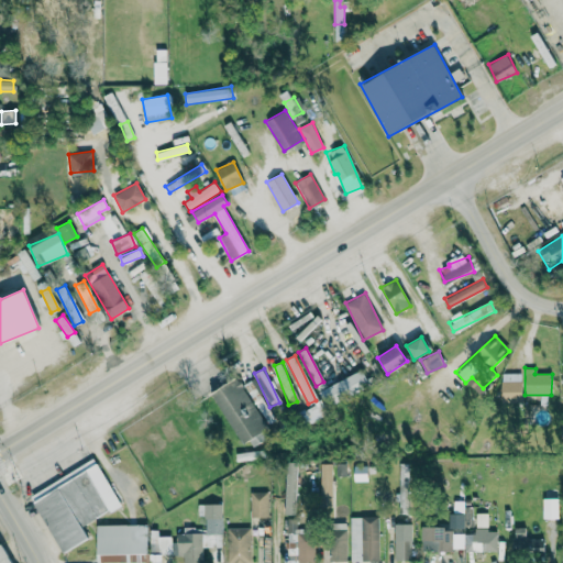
[(324,386),(330,403),(370,387),(363,371),(324,386)]
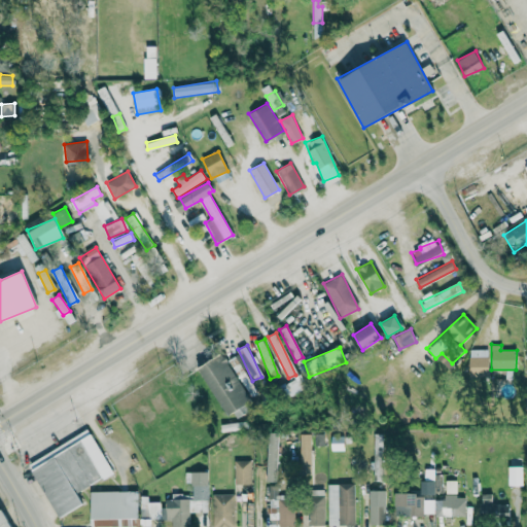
[(469,376),(489,376),(488,349),(469,349),(469,376)]
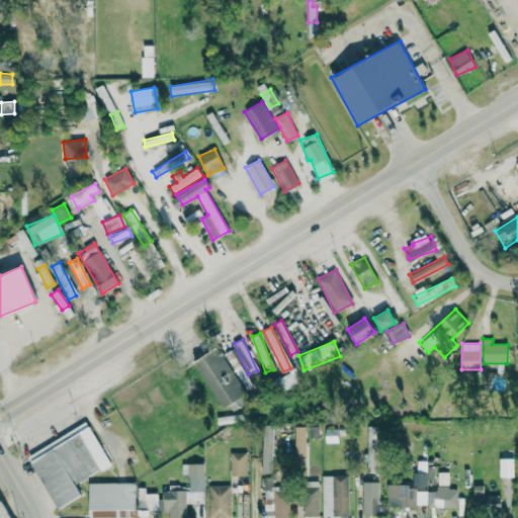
[(221,409),(245,396),(219,347),(194,360),(221,409)]
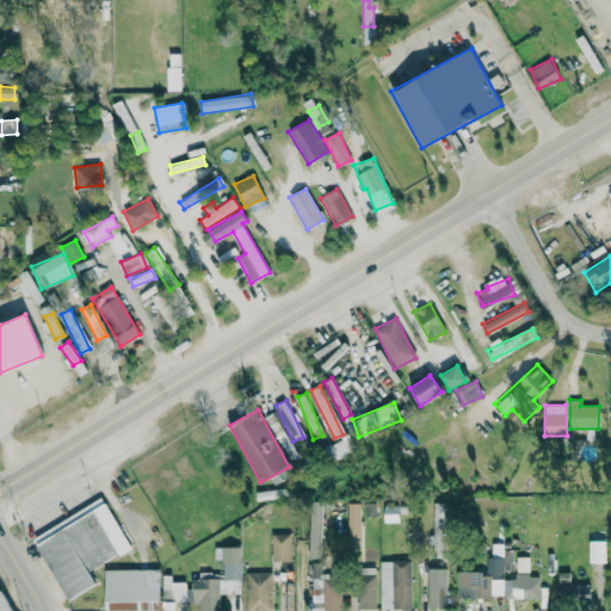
[(295,448),(272,413),(264,418),(287,452),(295,448)]
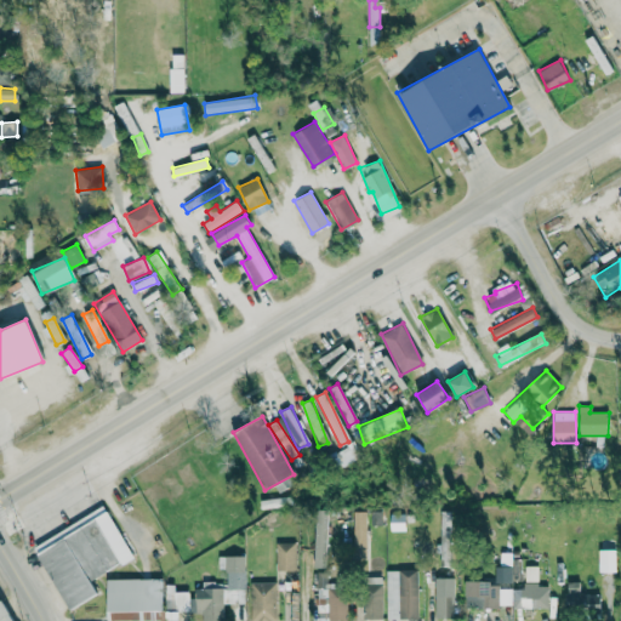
[(353,445),(336,454),(343,466),(359,456),(353,445)]
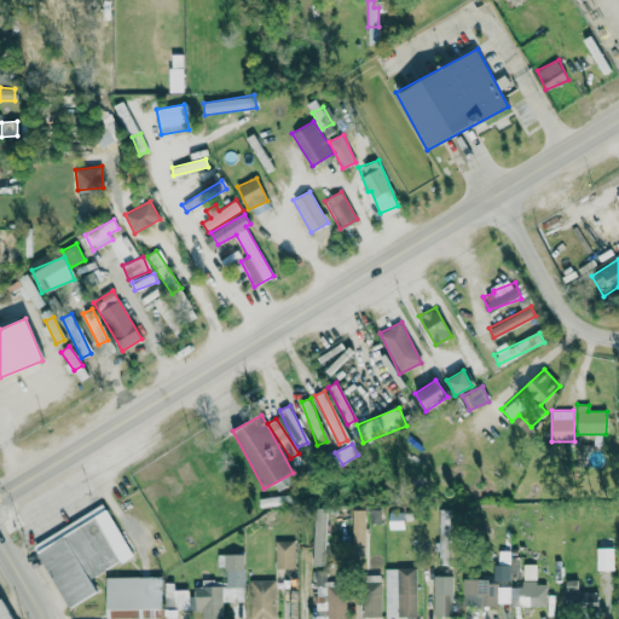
[(132,556),(105,505),(33,542),(65,608),(97,593),(88,578),(132,556)]
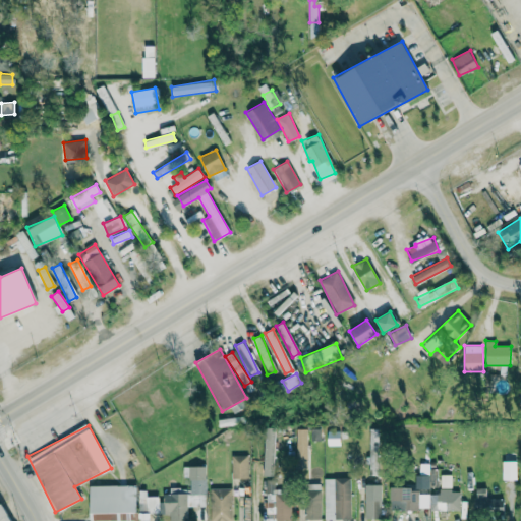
[(265,427),(263,476),(273,476),(275,427),(265,427)]
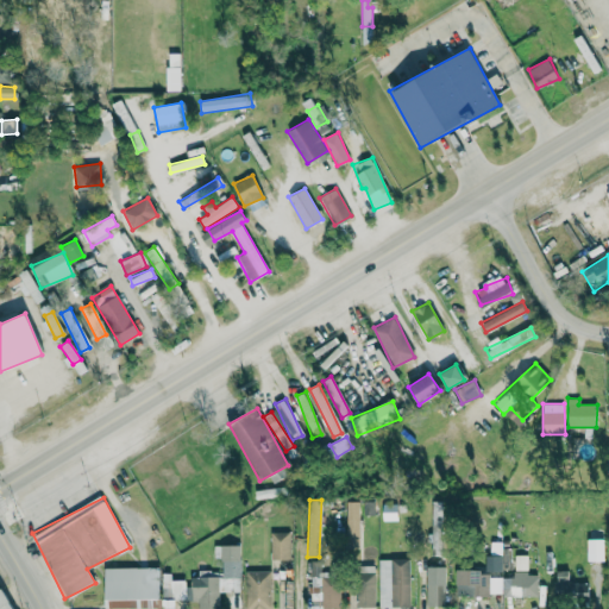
[(346,558),(358,558),(359,500),(347,500),(346,558)]
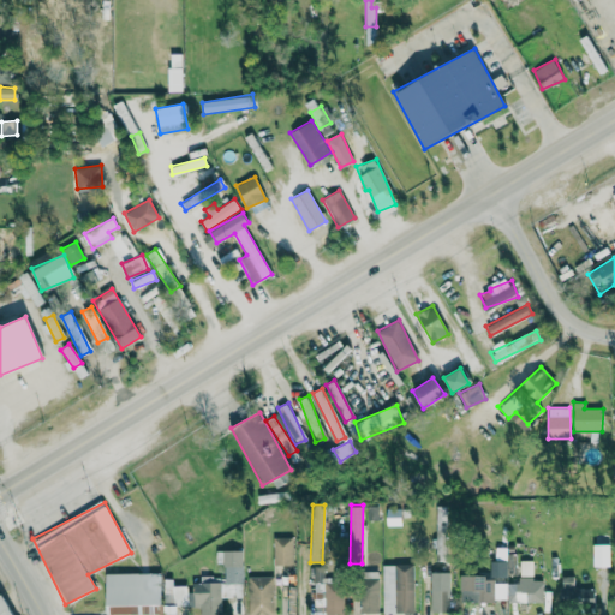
[(377,520),(378,506),(366,506),(366,520),(377,520)]
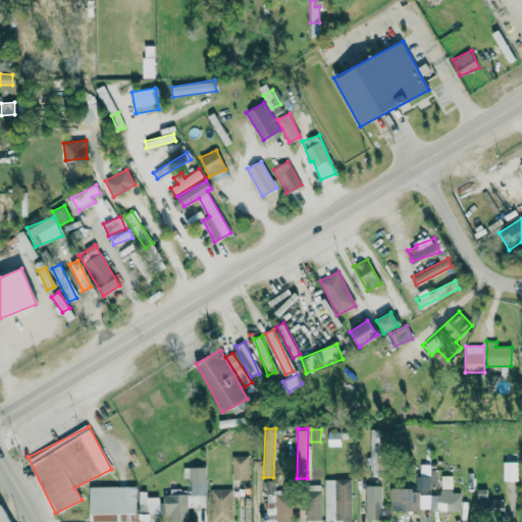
[(328,447),(341,447),(341,431),(328,431),(328,447)]
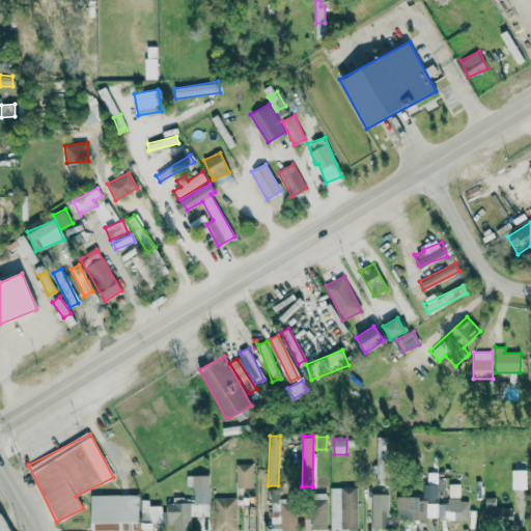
[(252,464),(235,464),(235,487),(252,487),(252,464)]
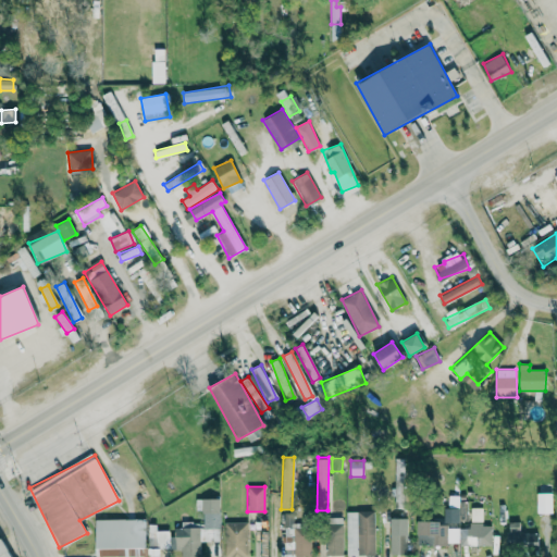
[(536,514),(553,514),(553,493),(537,492),(536,514)]
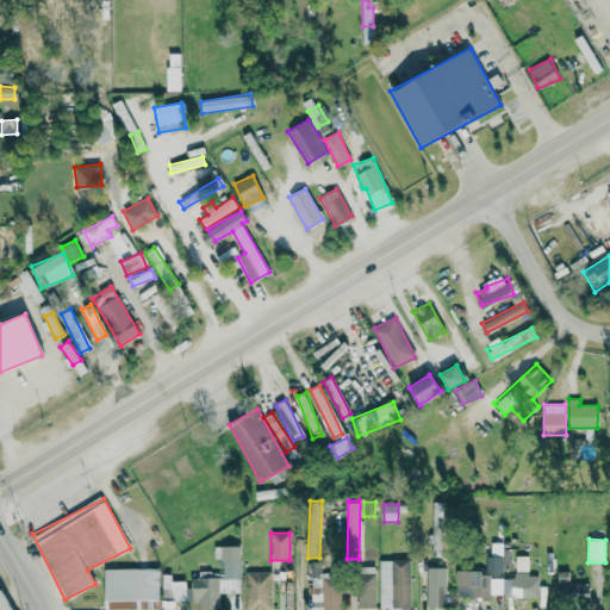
[(241,546),(213,546),(213,559),(222,559),(222,573),(199,573),(199,578),(191,578),(191,587),(186,587),(186,602),(199,602),(198,609),(218,609),(219,592),(240,592),(241,546)]
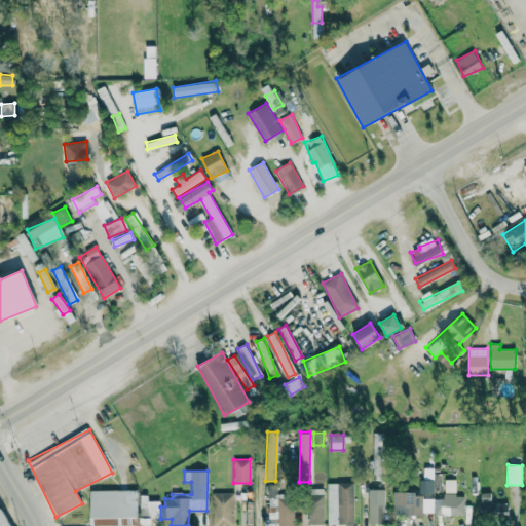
[(455,479),(443,480),(444,498),(435,499),(435,516),(464,515),(463,496),(455,496),(455,479)]
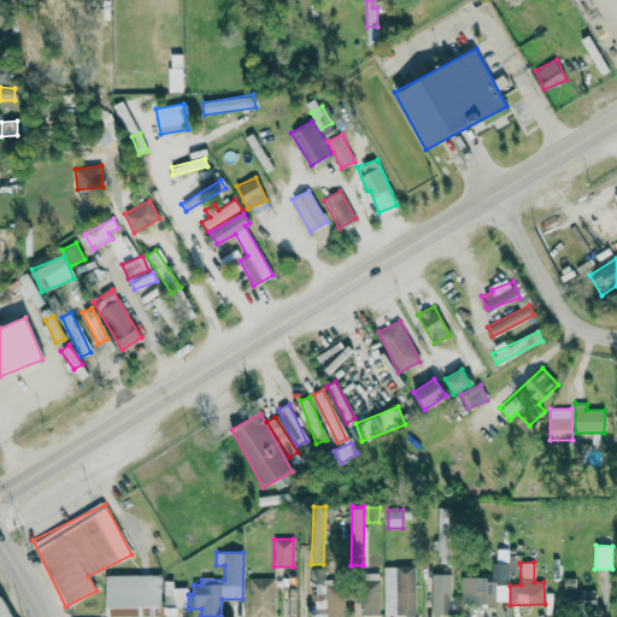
[(385,615),(416,613),(415,566),(383,566),(385,615)]
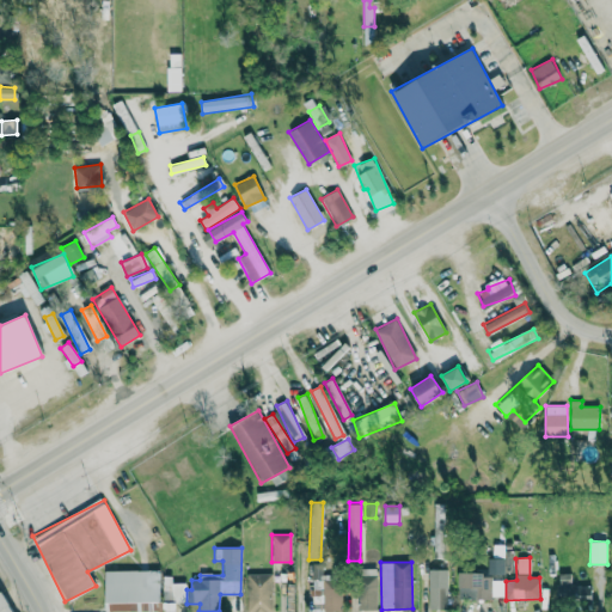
[(342,611),(342,575),(323,575),(324,563),(312,563),(312,611),(331,611),(332,611),(342,611)]
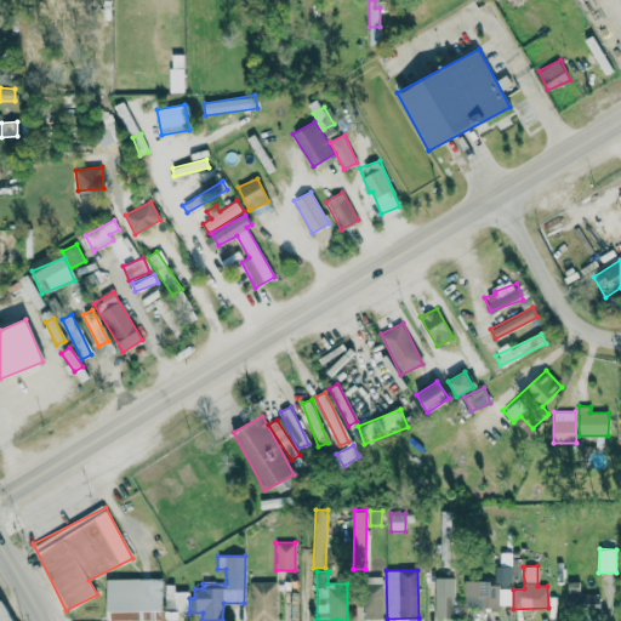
[(382,577),(364,576),(363,619),(381,619),(382,577)]
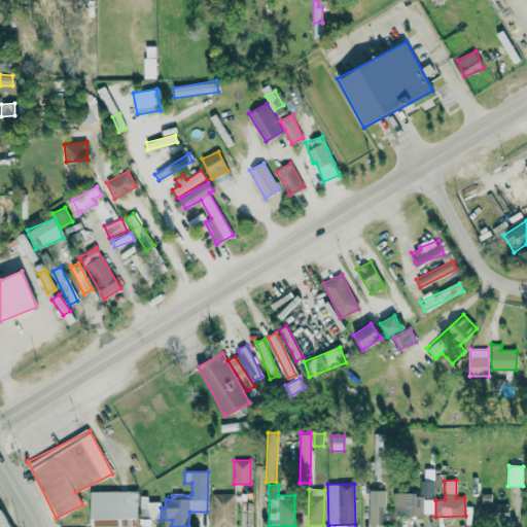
[(138,526),(138,491),(90,491),(90,526),(138,526)]
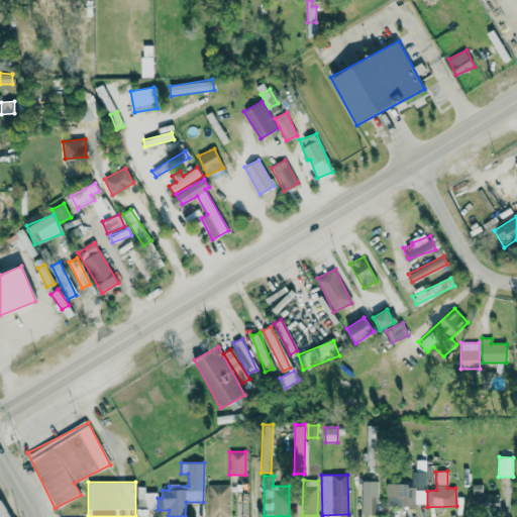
[(229,516),(229,484),(208,485),(208,516),(229,516)]
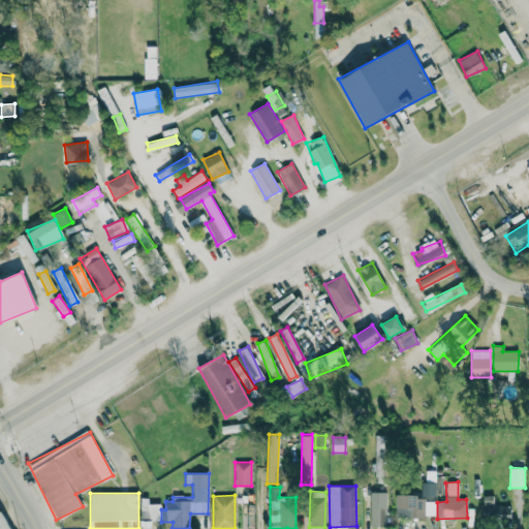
[(396,518),(424,519),(424,496),(397,495),(396,518)]
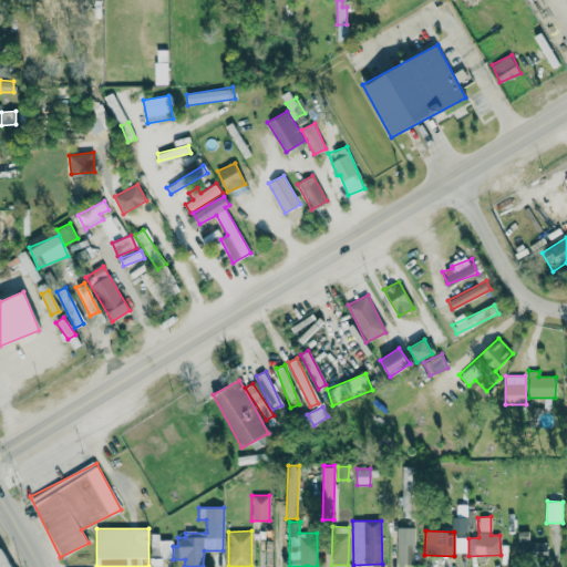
[(160,540),(158,533),(150,533),(151,558),(172,558),(172,539),(160,540)]
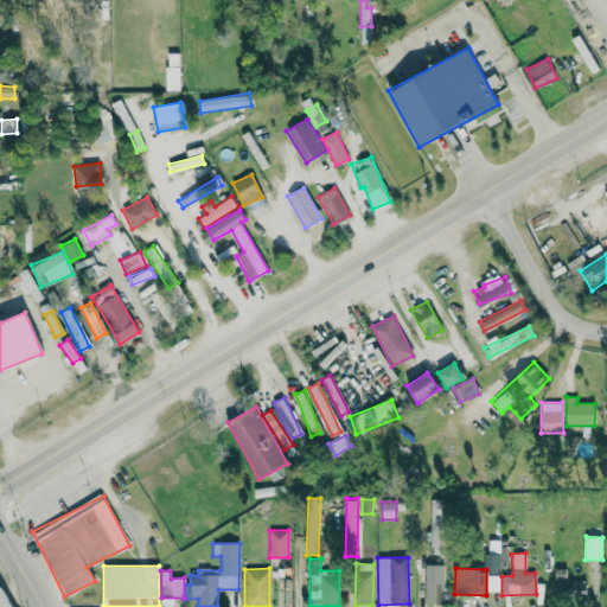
[(443,573),(425,574),(425,604),(443,602),(443,573)]
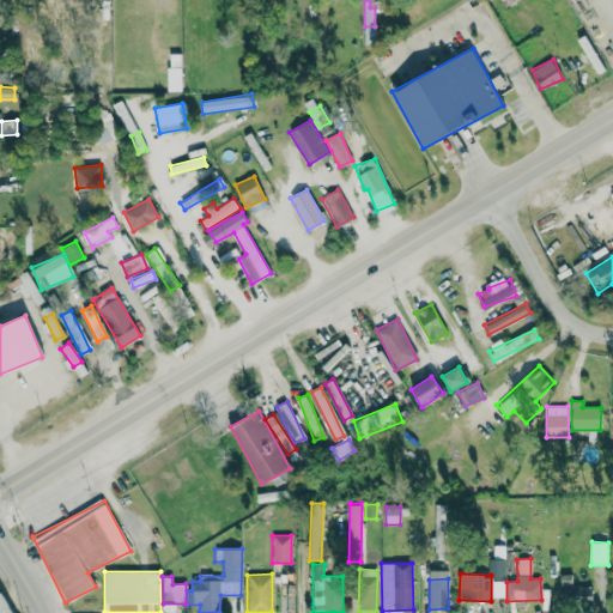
[(0,612),(10,612),(0,594),(0,612)]
